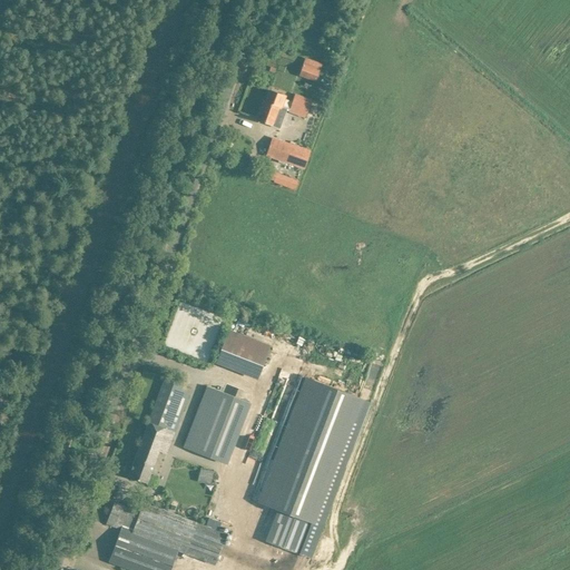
[(298,76),(315,82),(322,64),(305,57),(298,76)]
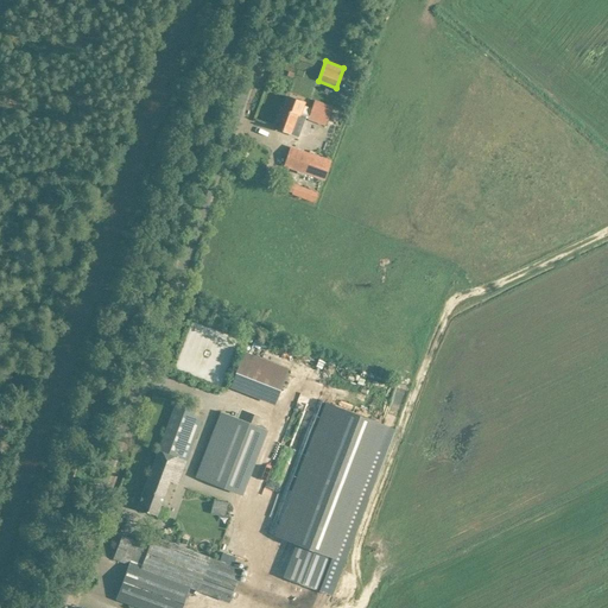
[(290,133),(290,132),(298,135),(304,118),(325,125),(333,107),(314,101),(311,108),(291,101),(287,111),(282,108),(274,127),(290,133)]
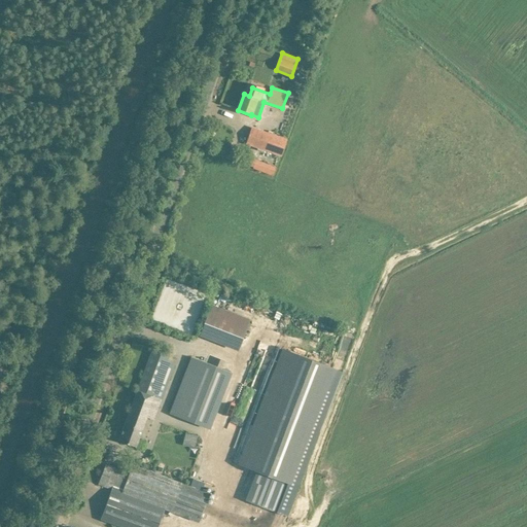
[(246,143),(281,155),(287,140),(252,128),(246,143)]
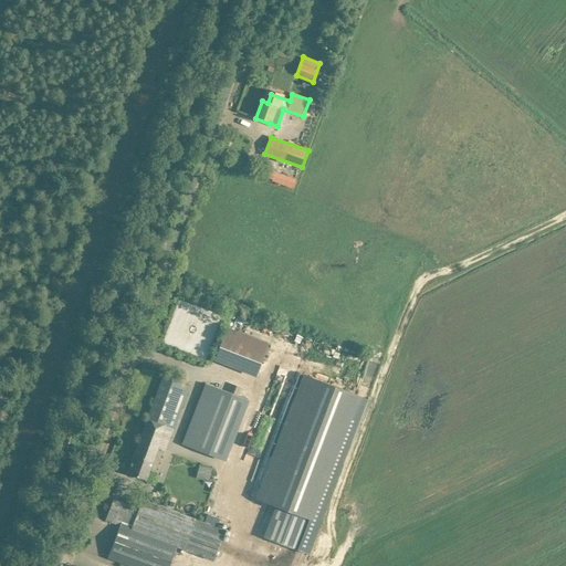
[(213,360),(255,377),(269,343),(227,326),(213,360)]
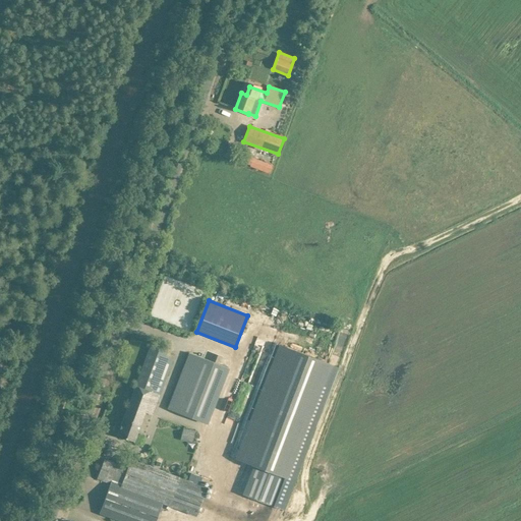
[(173,359),(167,357),(169,349),(152,343),(117,436),(134,442),(145,412),(152,415),(173,359)]
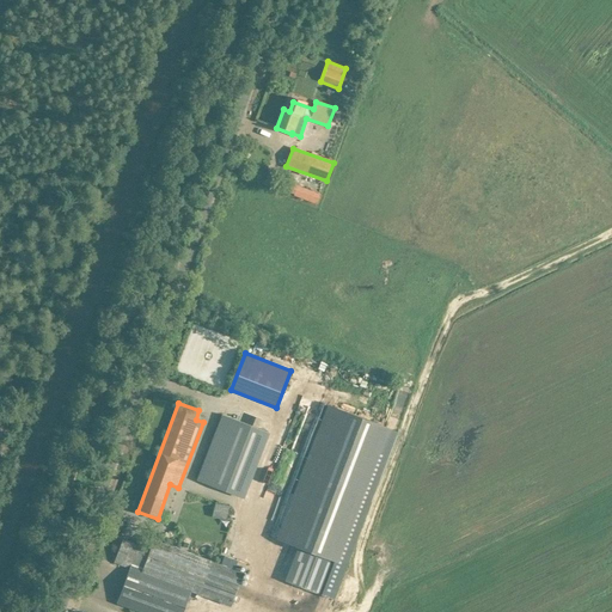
[(338,409),(287,544),(337,562),(387,428),(338,409)]
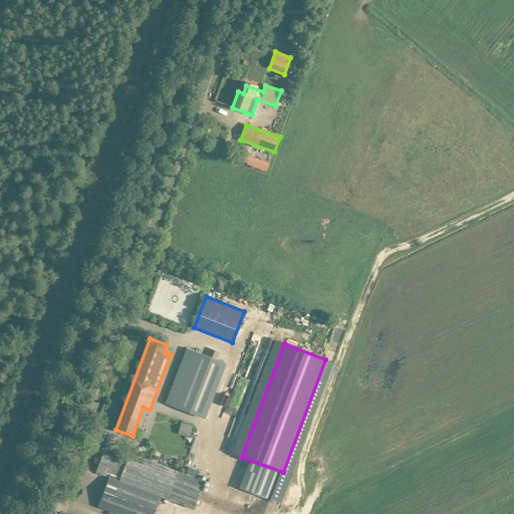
[(187,348),(166,403),(205,418),(226,363),(187,348)]
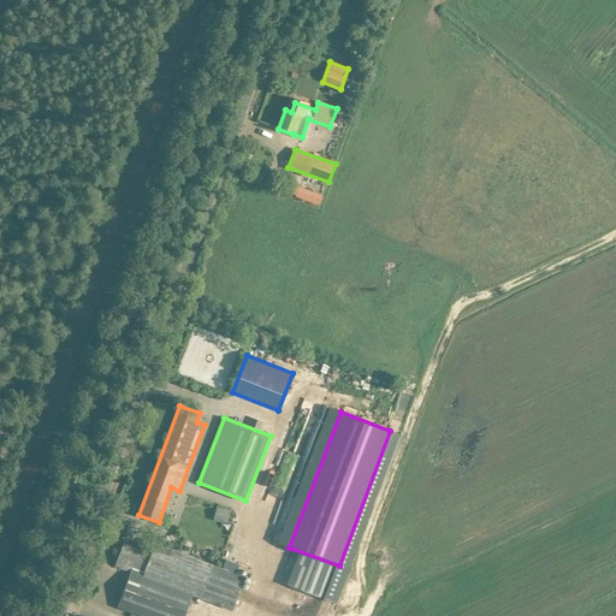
[(234,508),(217,503),(212,517),(230,522),(234,508)]
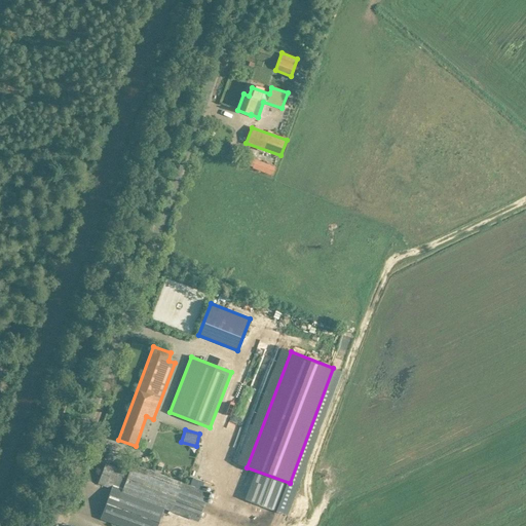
[(105,463),(98,483),(111,488),(101,517),(125,525),(157,525),(164,509),(198,521),(210,493),(132,463),(121,460),(118,468),(105,463)]
